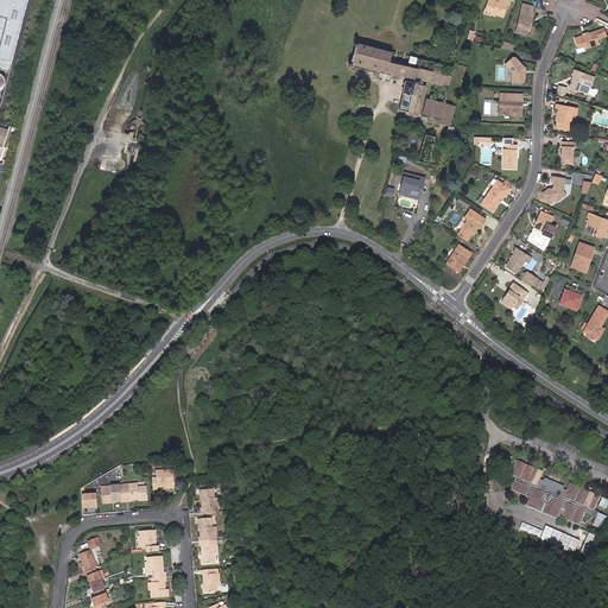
[(0,0),(0,105),(0,106),(27,0),(0,0)]
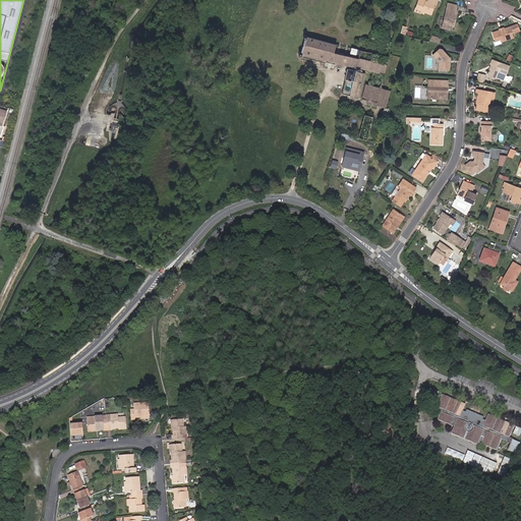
[(426,0),(426,1),(422,0),(416,0),(414,7),(420,9),(419,12),(422,13),(422,12),(429,14),(431,7),(433,8),(436,0),(435,0),(430,0),(430,1),(427,0),(426,0)]
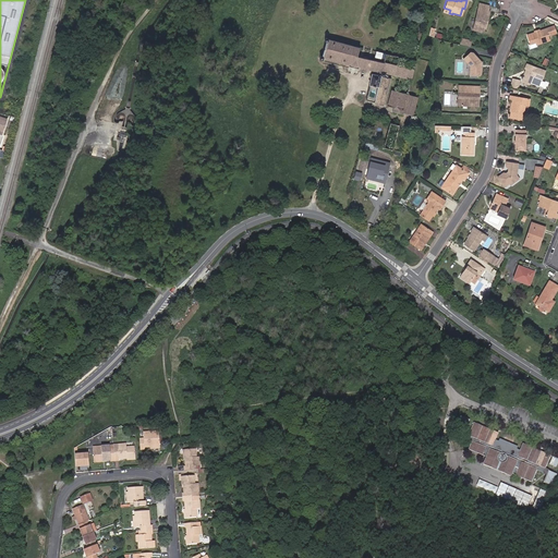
[(476,2),(469,26),(472,27),(476,29),(480,20),(482,20),(483,21),(486,12),(485,11),(487,5),(476,2)]
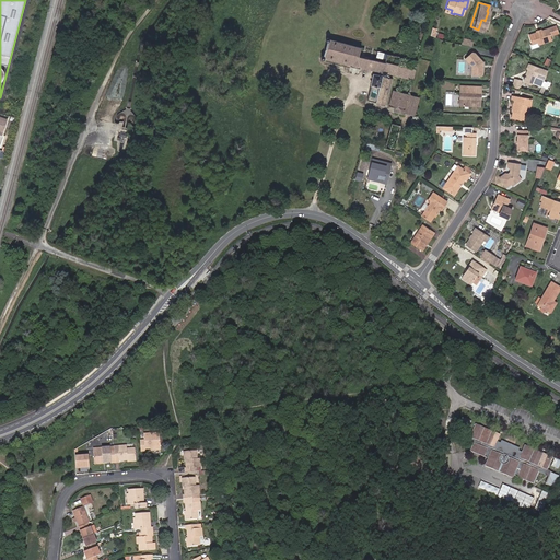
[(536,34),(534,33),(529,34),(533,44),(537,43),(538,45),(552,39),(551,35),(555,34),(552,26),(537,32),(536,34)]
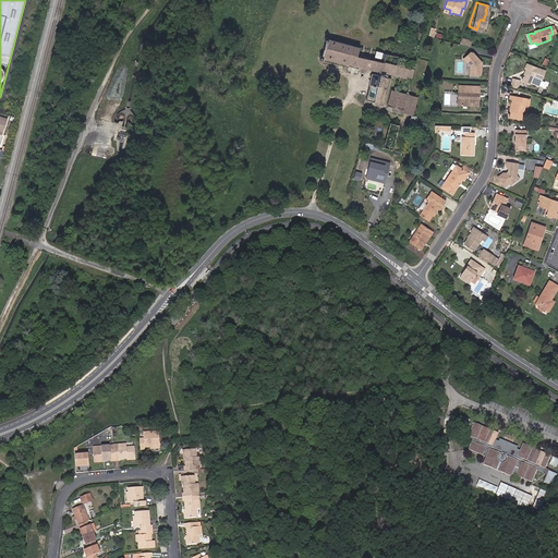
[(407,98),(415,61),(377,52),(376,57),(383,59),(381,62),(358,57),(361,48),(330,40),(330,38),(328,37),(327,37),(326,38),(326,41),(327,43),(324,56),(322,56),(322,57),(320,59),(323,61),(324,61),(326,59),(349,65),(348,67),(358,70),(358,68),(376,73),(375,75),(372,74),(366,101),(384,107),(390,80),(386,79),(386,76),(383,75),(384,74),(401,79),(397,92),(392,91),(388,108),(395,110),(395,111),(402,113),(407,98)]
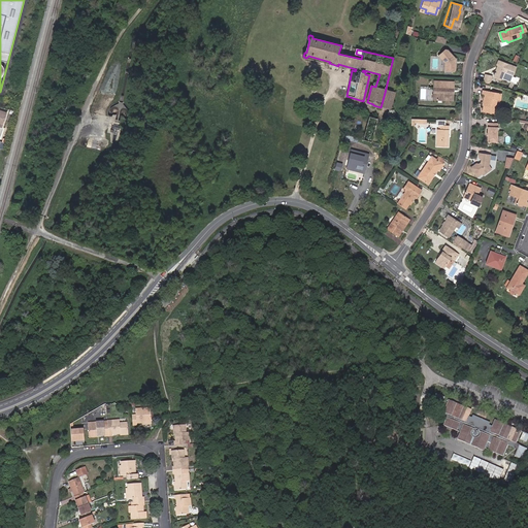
[(442,51),(436,57),(442,63),(442,72),(452,72),(453,71),(453,66),(452,64),(452,62),(453,61),(453,59),(444,51),(442,51)]
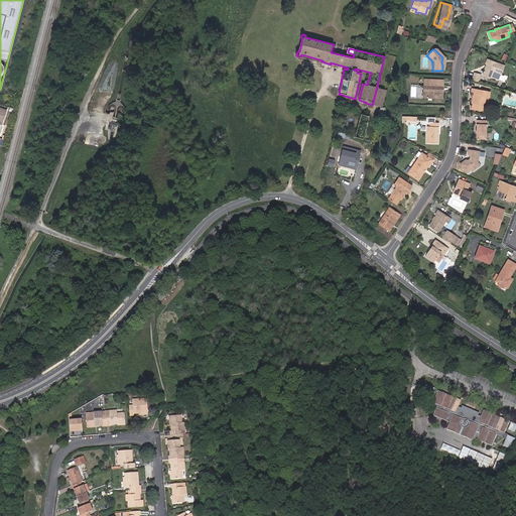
[(486,68),(483,68),(482,74),(482,76),(487,78),(490,77),(492,72),(499,75),(503,65),(485,58),(483,63),(484,65),(486,67),(486,68)]
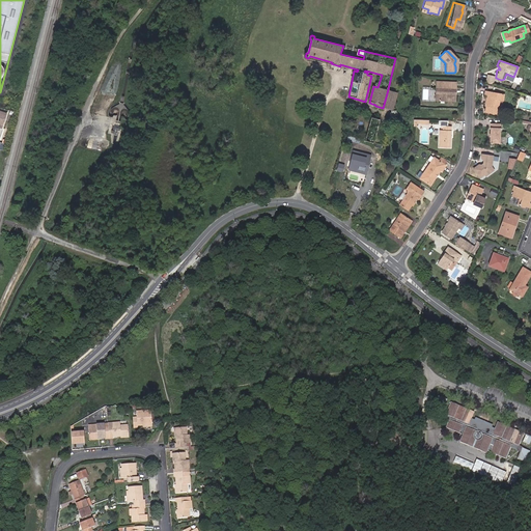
[(98,96),(104,99),(116,67),(111,65),(98,96)]
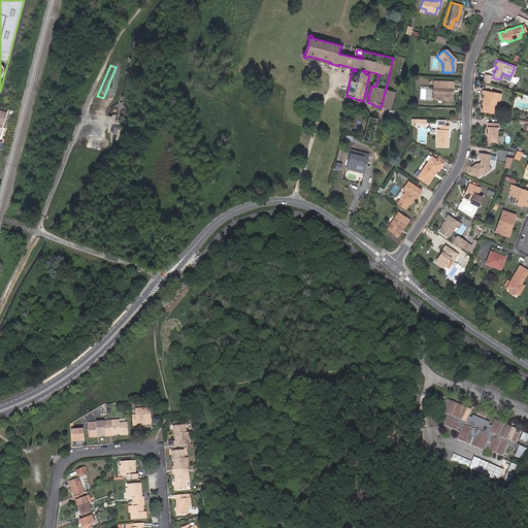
[(436,100),(451,101),(451,93),(449,93),(449,90),(451,90),(451,83),(436,81),(436,100)]
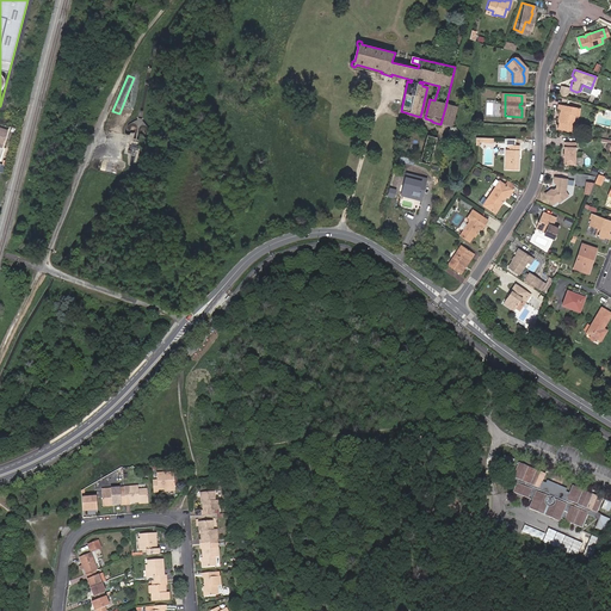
[(561,113),(559,125),(557,129),(573,133),(575,117),(580,117),(581,110),(560,106),(559,112),(561,113)]
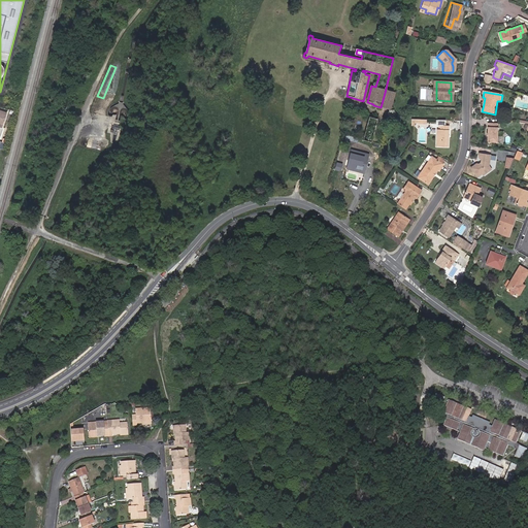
[(385,93),(381,107),(391,110),(395,95),(385,93)]
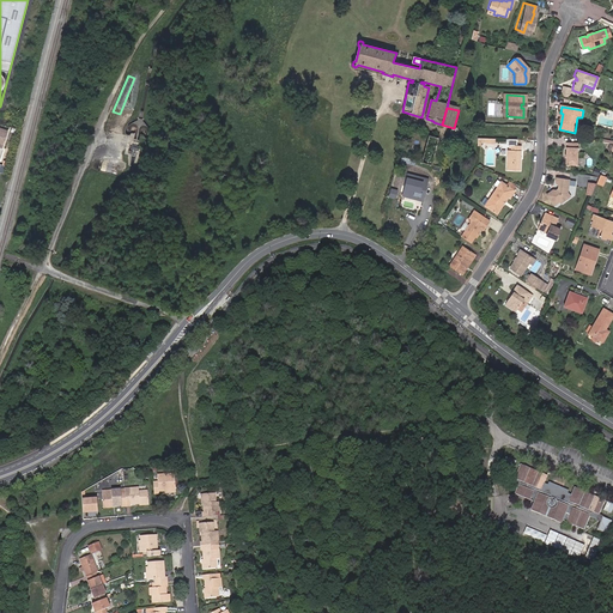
[(429,135),(420,162),(430,165),(438,138),(429,135)]
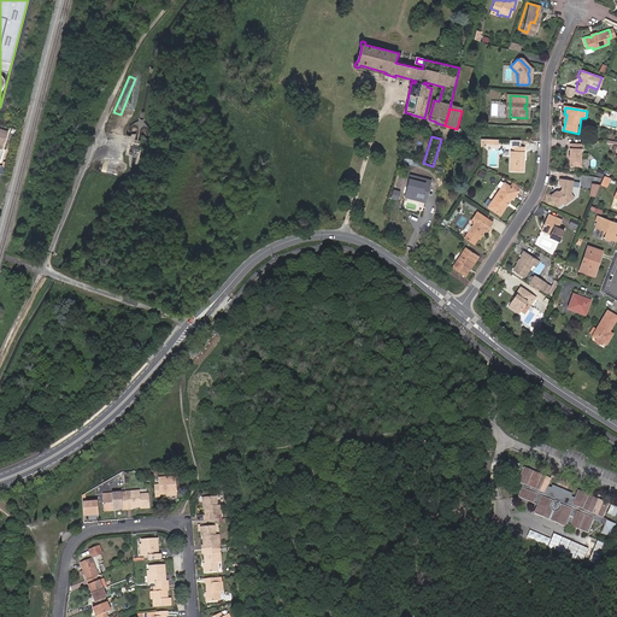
[(566,162),(565,162),(564,168),(576,169),(580,147),(568,145),(565,157),(568,157),(566,162)]
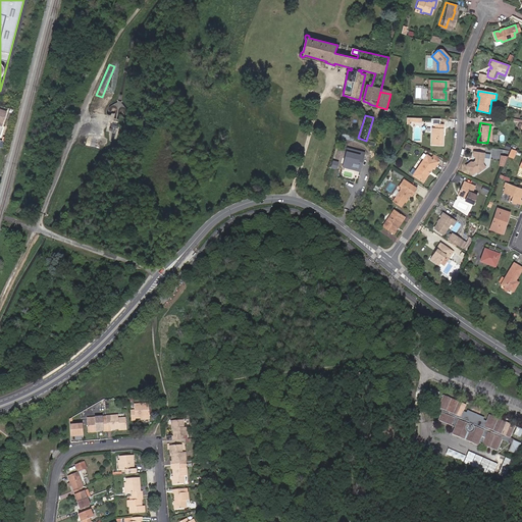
[(440,134),(442,134),(444,124),(435,123),(434,127),(431,127),(430,145),(441,145),(442,137),(440,137),(440,134)]
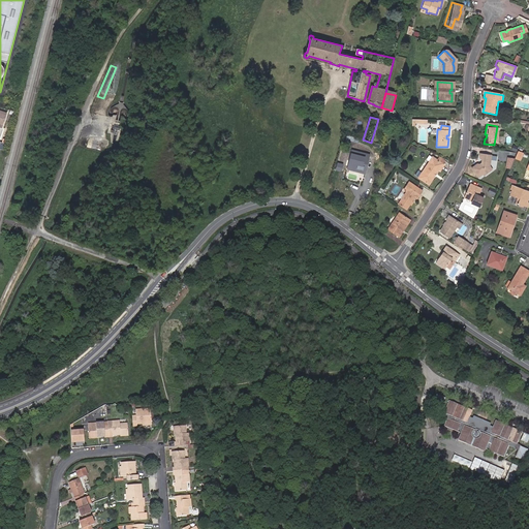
[(414,149),(409,146),(406,151),(411,154),(414,149)]
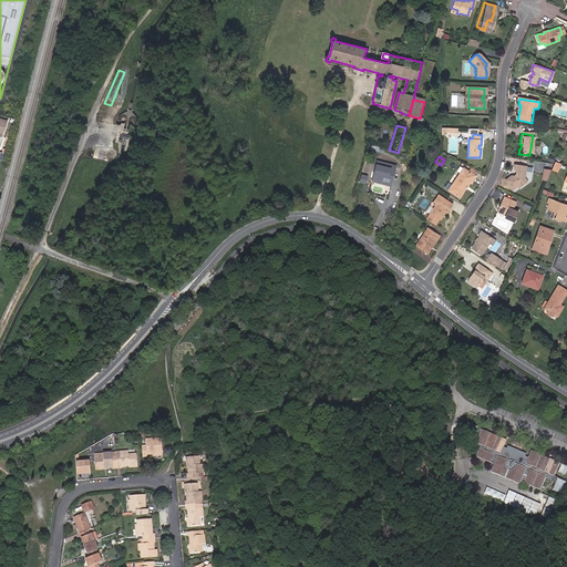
[(397,165),(377,160),(371,181),(392,186),(397,165)]
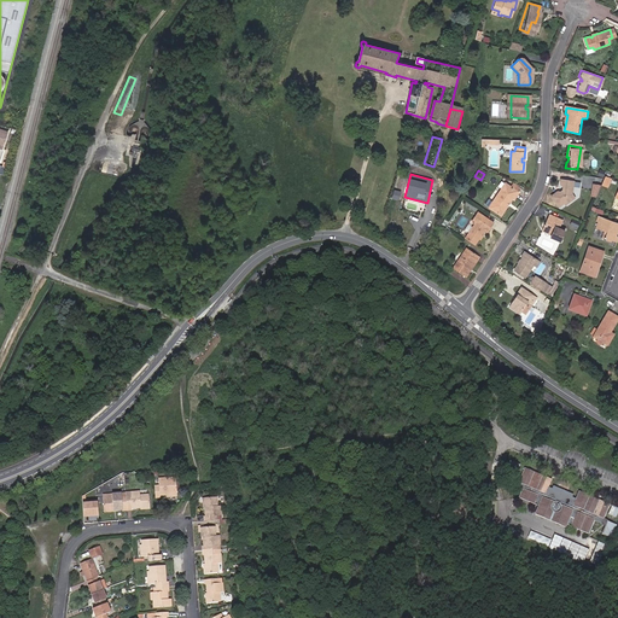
[(600,185),(608,187),(611,178),(604,175),(600,185)]
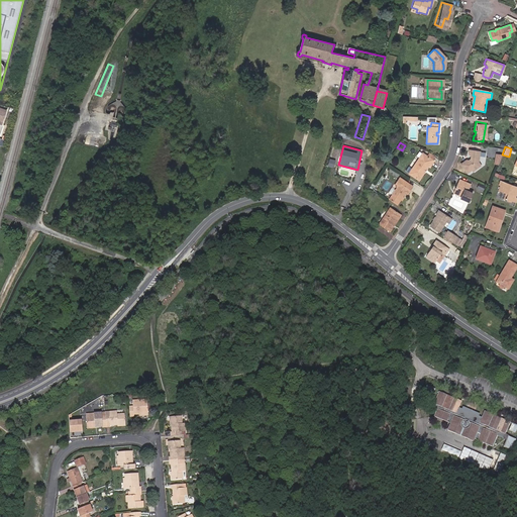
[(482,166),(479,162),(478,160),(478,159),(480,158),(481,153),(470,150),(469,153),(472,158),(471,161),(466,163),(464,167),(470,172),(473,170),(475,171),(482,166)]
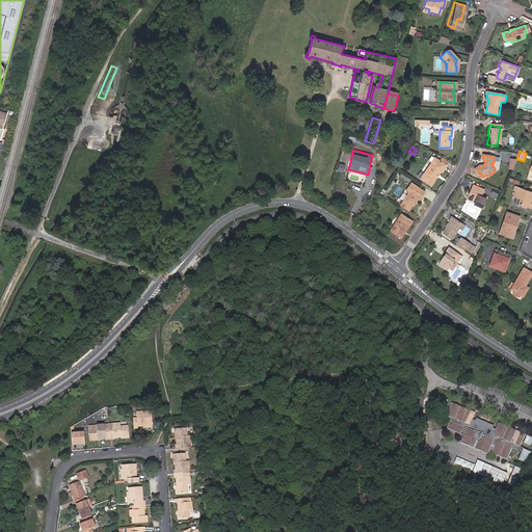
[(428,185),(439,170),(441,171),(445,165),(432,157),(418,178),(428,185)]
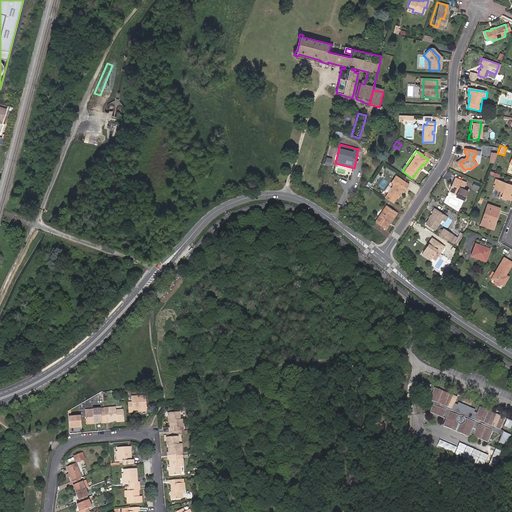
[(396,202),(399,197),(402,192),(404,193),(409,186),(396,178),(392,185),(394,186),(386,198),(395,204),(396,202)]
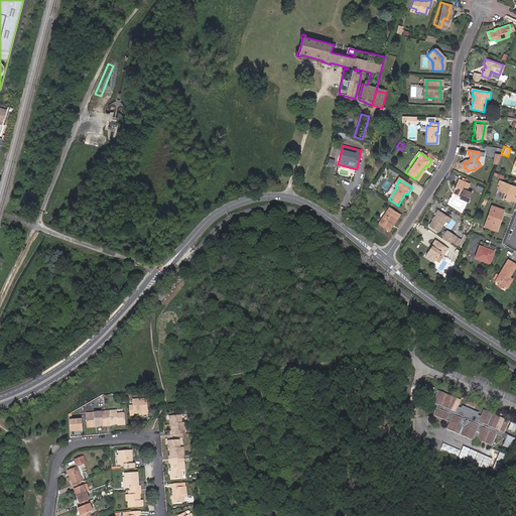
[(462,196),(461,198),(460,199),(468,203),(472,194),(464,190),(465,188),(468,190),(470,185),(459,180),(454,191),(462,196)]
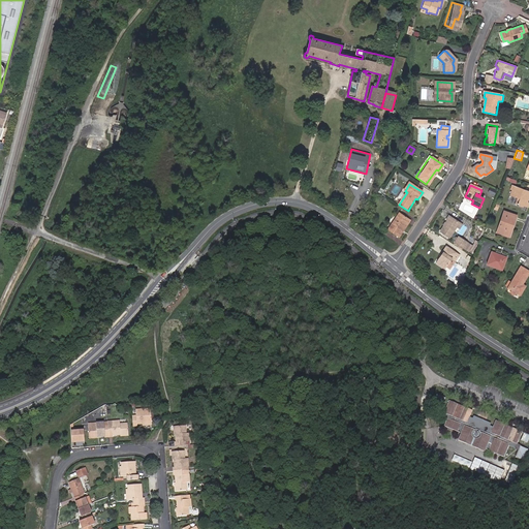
[(528,191),(515,186),(511,196),(519,199),(518,203),(515,203),(514,205),(523,208),(524,206),(528,207),(528,204),(528,200),(526,199),(527,196),(528,196),(528,191)]
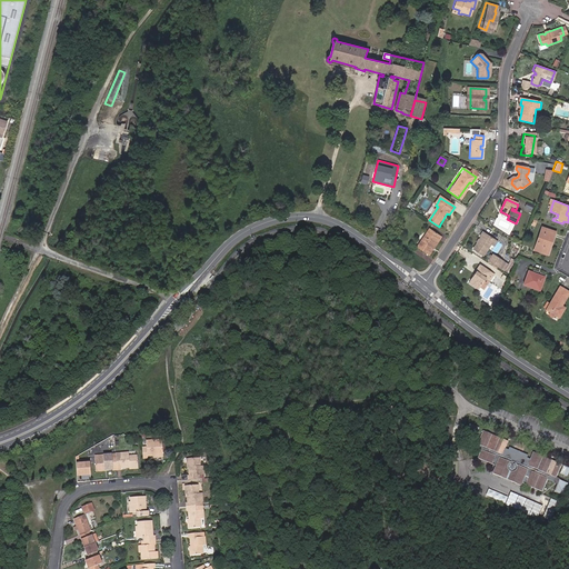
[(551,236),(555,237),(556,232),(542,227),(537,242),(540,245),(538,251),(548,255),(550,248),(547,246),(551,236)]
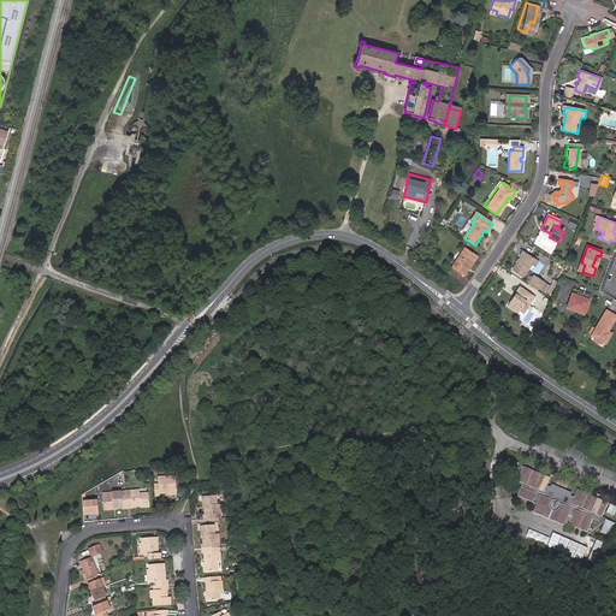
[(471,258),(473,255),(465,249),(450,268),(461,277),(473,259),(471,258)]
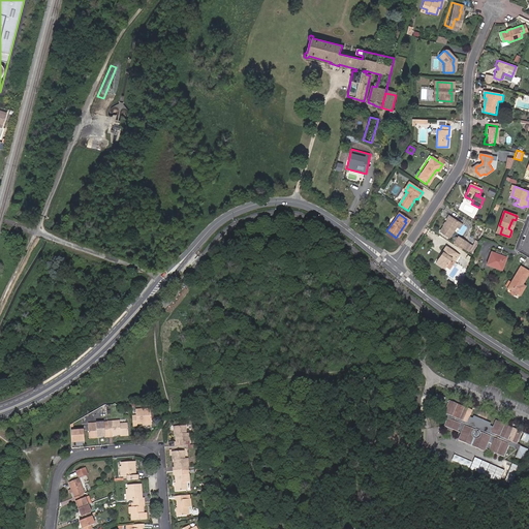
[(446,222),(441,232),(450,238),(458,226),(460,223),(449,217),(445,222),(446,222)]
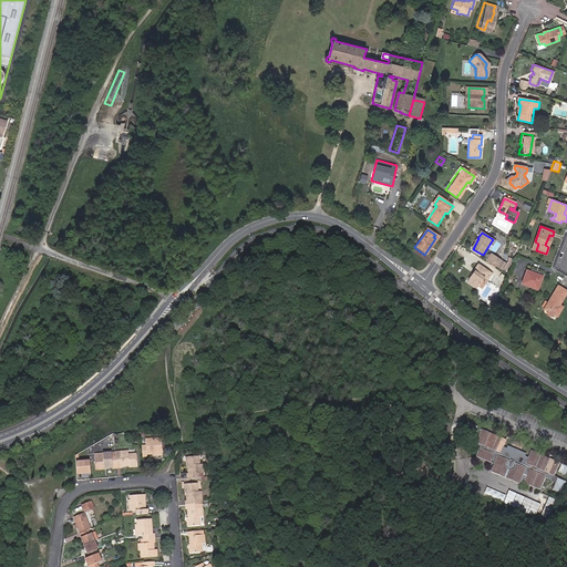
[(440,237),(435,235),(433,237),(435,238),(424,255),(426,256),(440,237)]
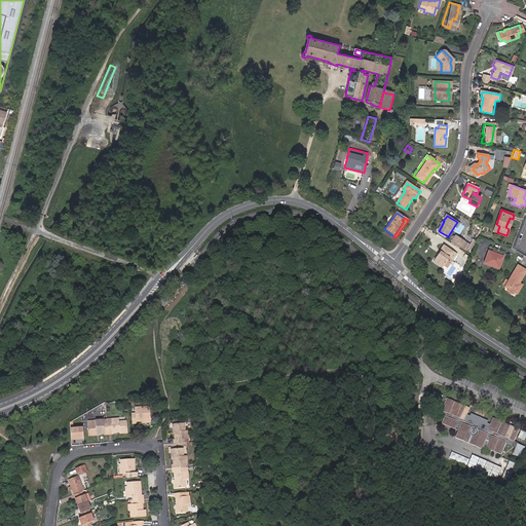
[(455,236),(452,242),(461,247),(463,241),(455,236)]
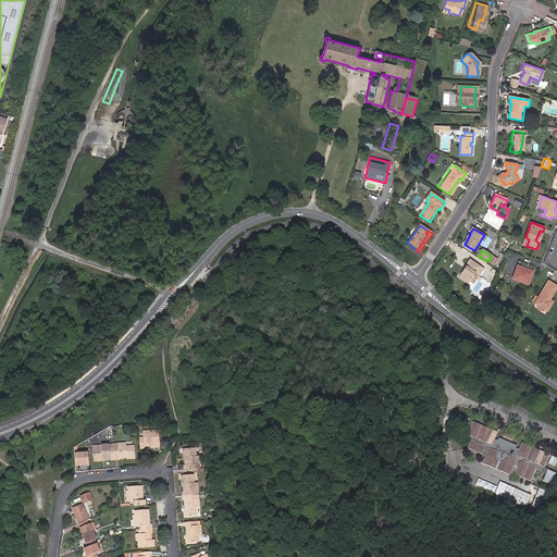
[(461,275),(470,280),(471,280),(475,272),(480,274),(484,268),(470,259),(468,263),(469,263),(465,270),(466,270),(461,275)]
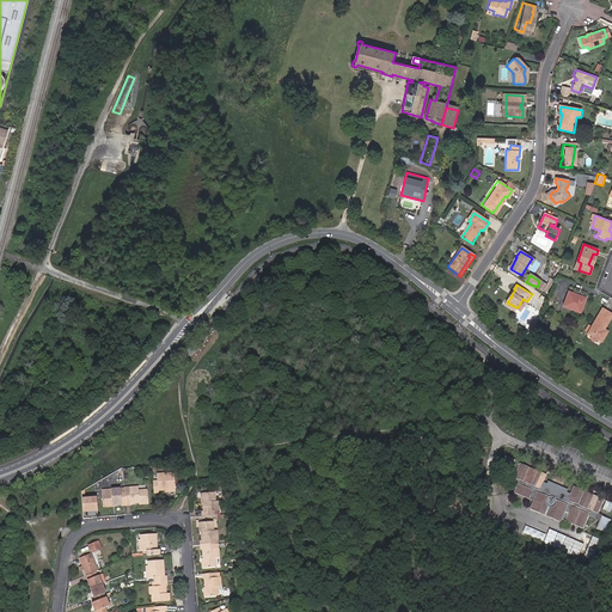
[(588,299),(570,293),(564,307),(582,314),(588,299)]
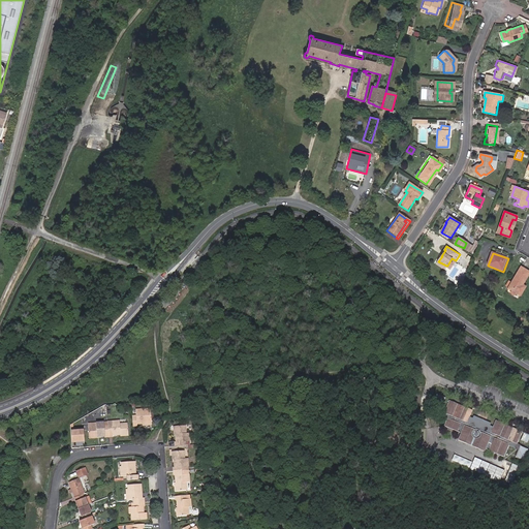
[(450,269),(456,260),(452,258),(447,266),(450,269)]
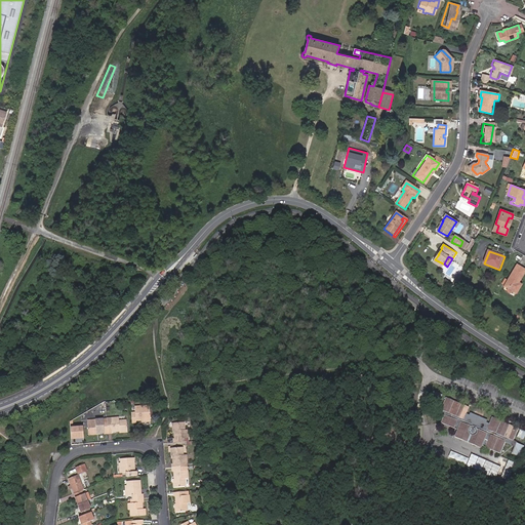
[(518,286),(520,283),(524,274),(524,270),(518,266),(506,287),(518,294),(521,288),(518,286)]
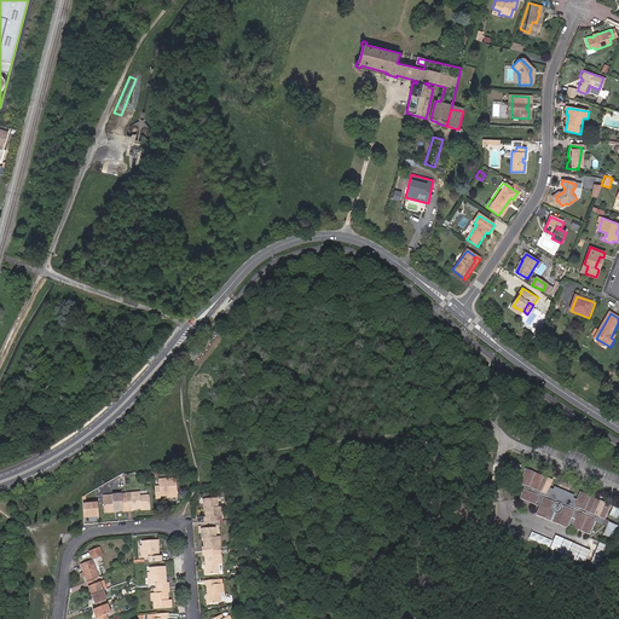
[(518,473),(519,463),(509,462),(507,470),(518,473)]
